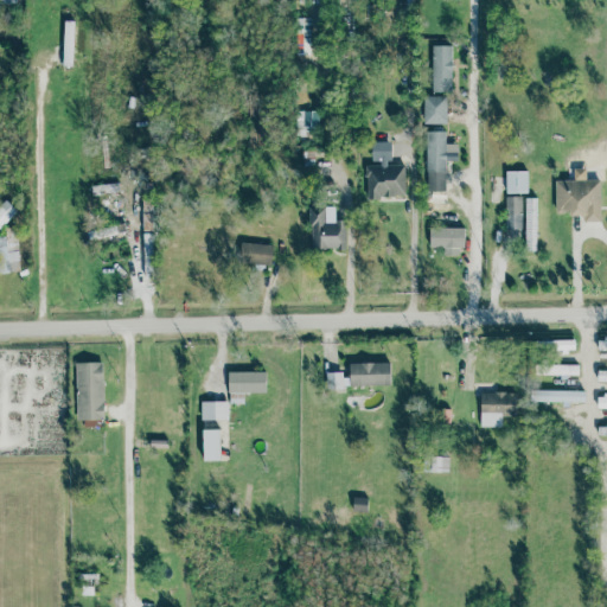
[(310,19),(295,18),(294,55),(310,56),(310,19)]
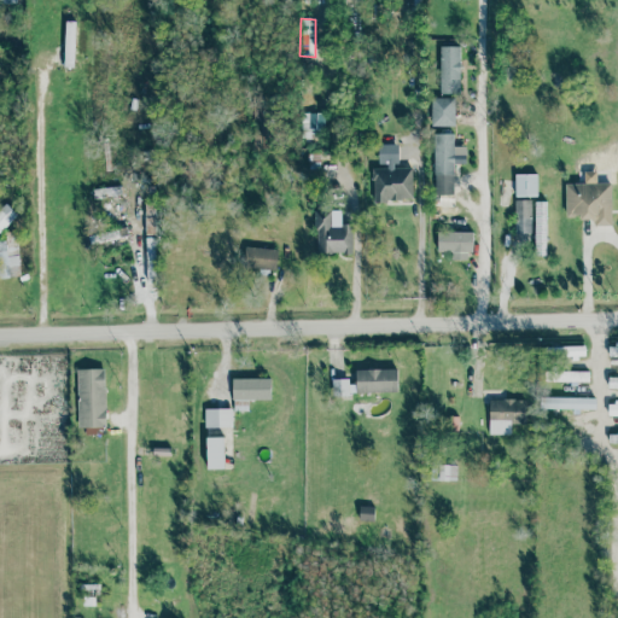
[(63,66),(73,68),(75,22),(65,21),(63,66)]
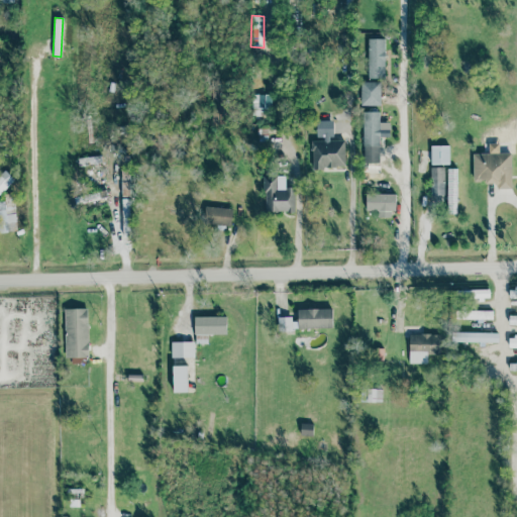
[(368,79),(385,78),(384,38),(368,38),(368,79)]
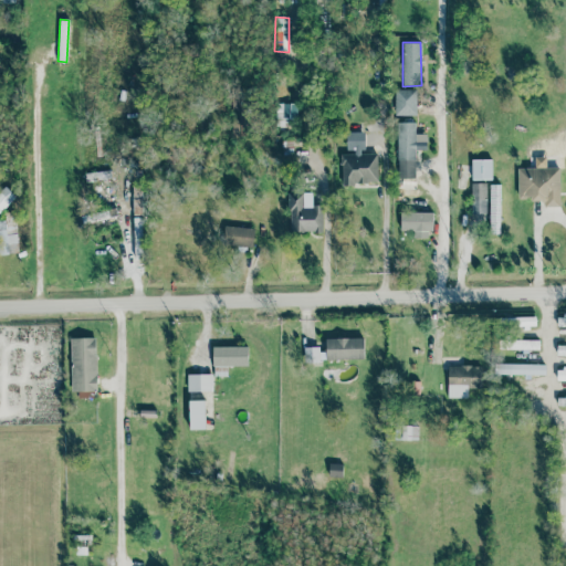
[(416,90),(395,90),(396,116),(417,115),(416,90)]
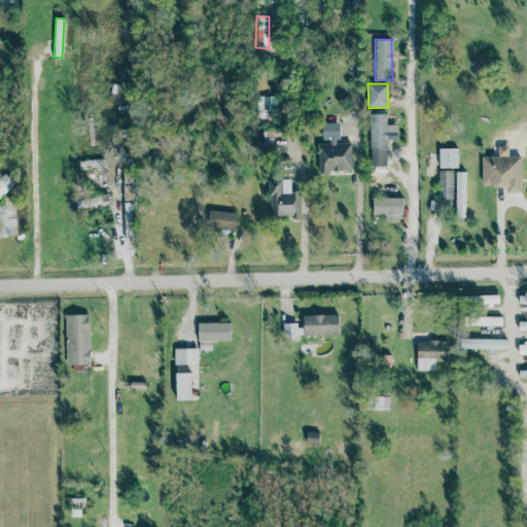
[(393,126),(386,126),(386,113),(370,114),(371,167),(387,166),(386,140),(394,140),(393,126)]
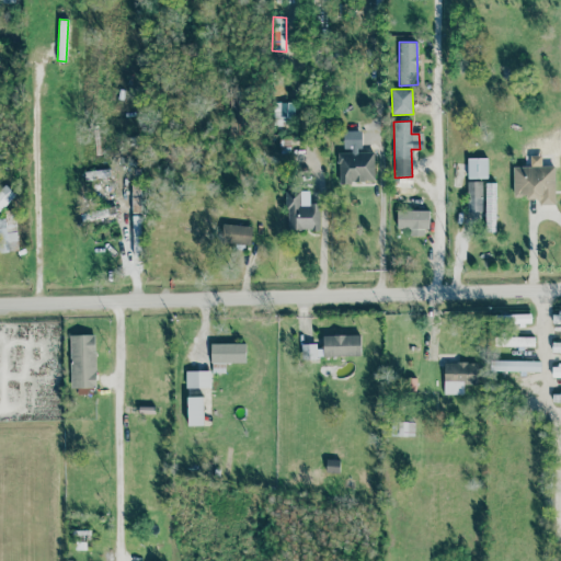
[(343,130),(343,151),(338,151),(339,182),(374,182),(374,152),(361,152),(361,130),(343,130)]
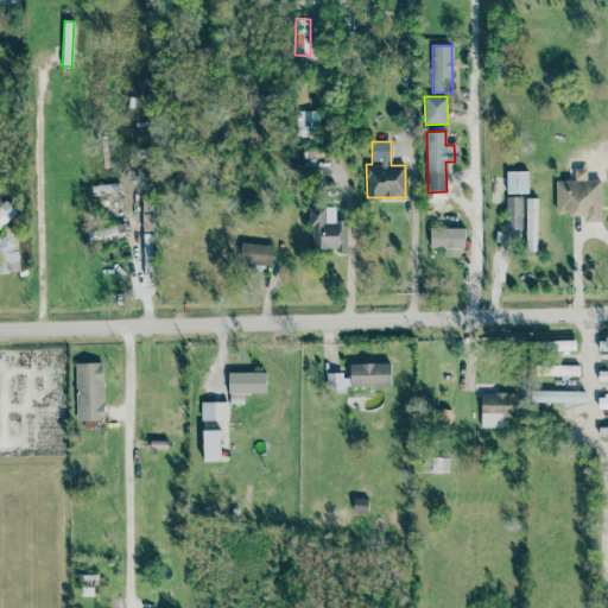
[(529,192),(527,171),(506,171),(507,192),(529,192)]
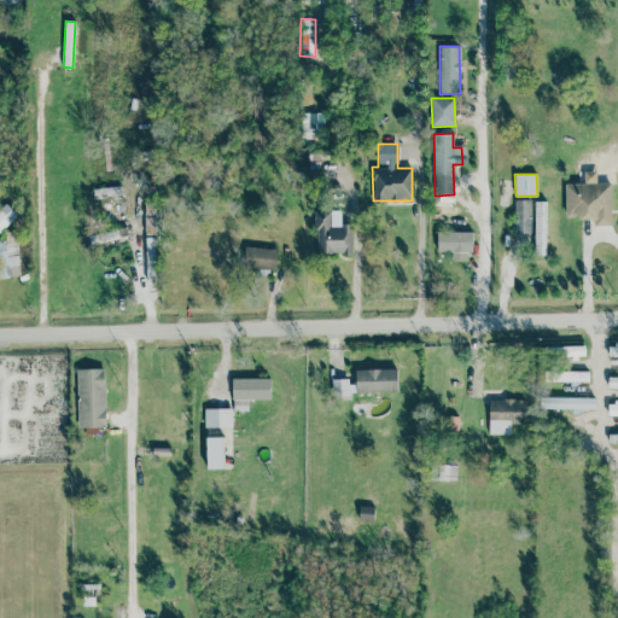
[(611,226),(611,184),(565,184),(565,219),(593,217),(593,226),(611,226)]
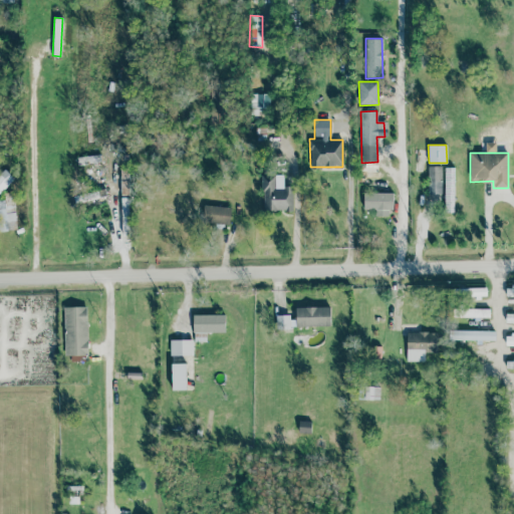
[(442,167),(428,166),(428,194),(442,194),(442,167)]
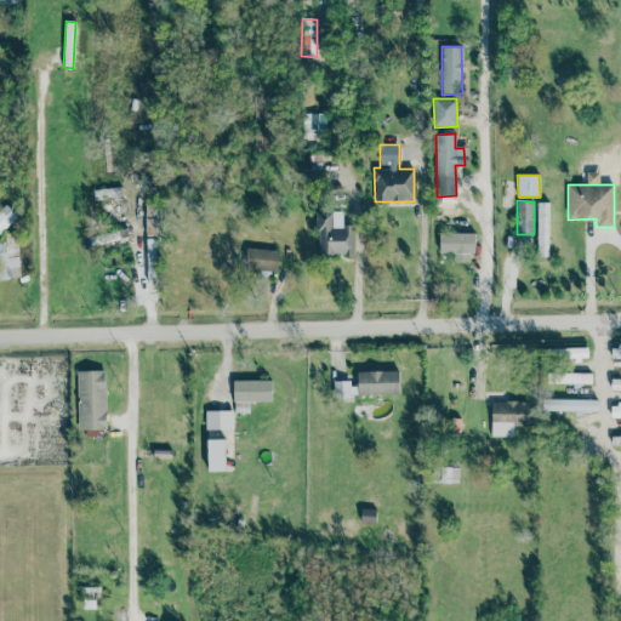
[(548,203),(539,203),(537,252),(547,252),(548,203)]
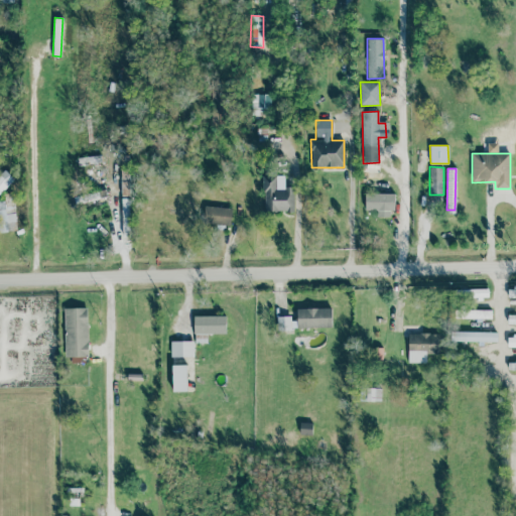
[(0,192),(14,179),(5,170),(0,174),(0,192)]
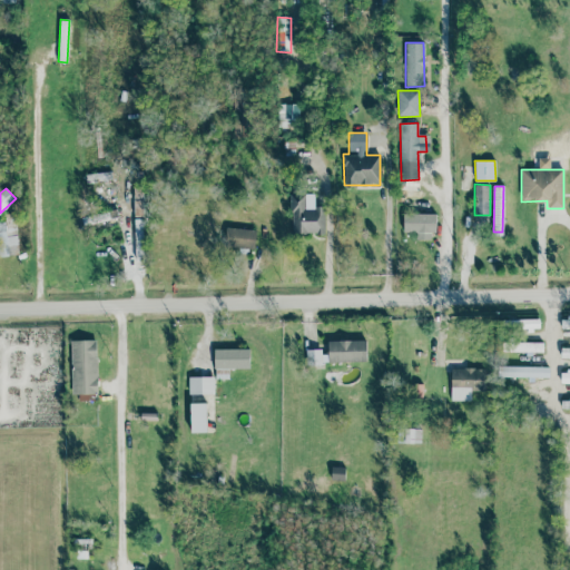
[(291,233),(323,234),(324,207),(305,206),(306,195),(292,194),(291,233)]
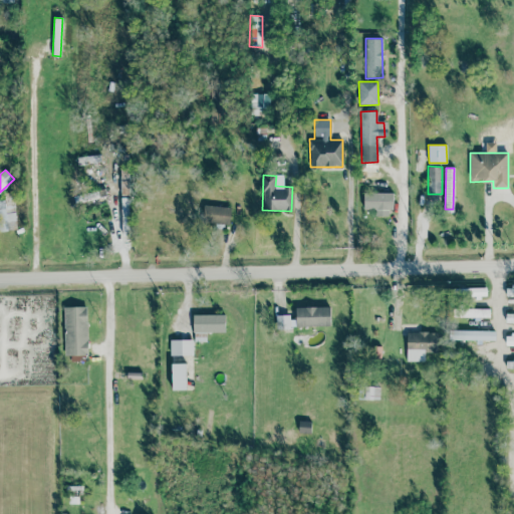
[(4,193),(4,200),(0,200),(0,230),(16,230),(14,193),(4,193)]
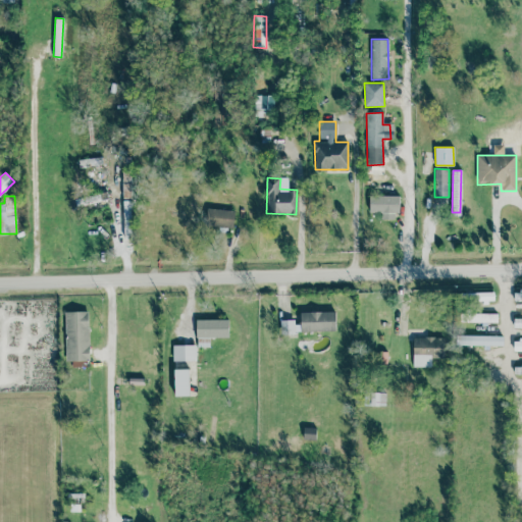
[(369,213),(380,213),(380,219),(398,219),(397,196),(368,196),(369,213)]
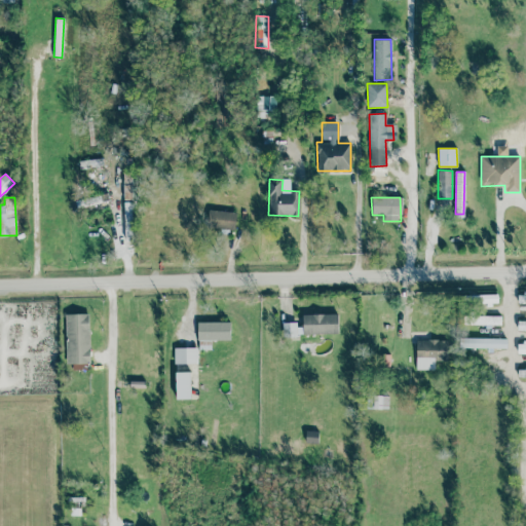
[(130,201),(123,202),(124,240),(132,240),(130,201)]
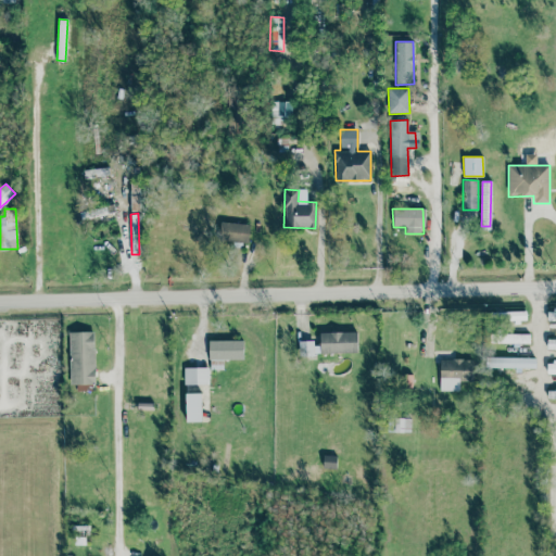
[(249,224),(217,223),(217,242),(249,243),(249,224)]
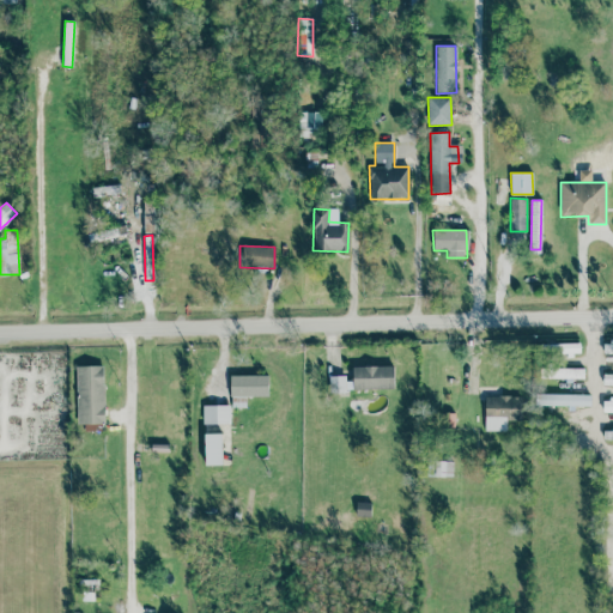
[(580,356),(580,344),(539,343),(539,354),(580,356)]
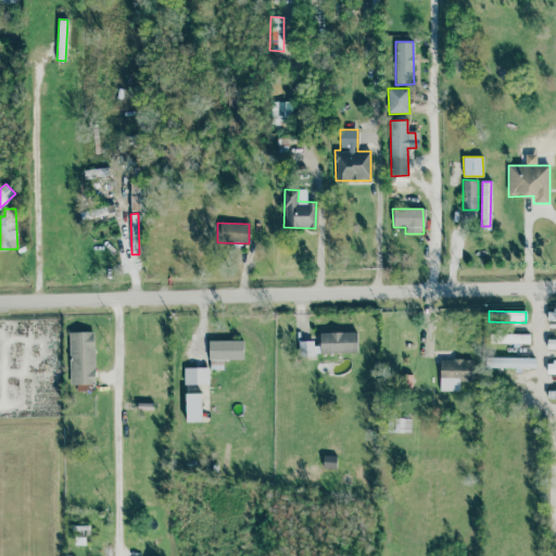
[(93,331),(68,332),(70,384),(95,384),(93,331)]
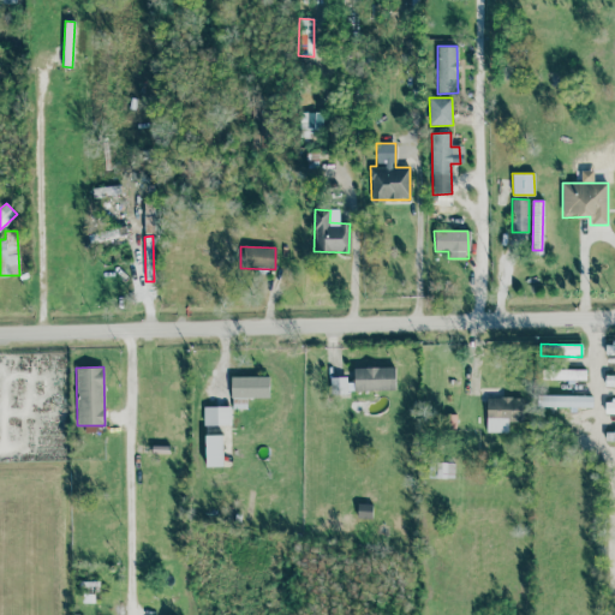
[(394,366),(353,368),(353,390),(395,389),(394,366)]
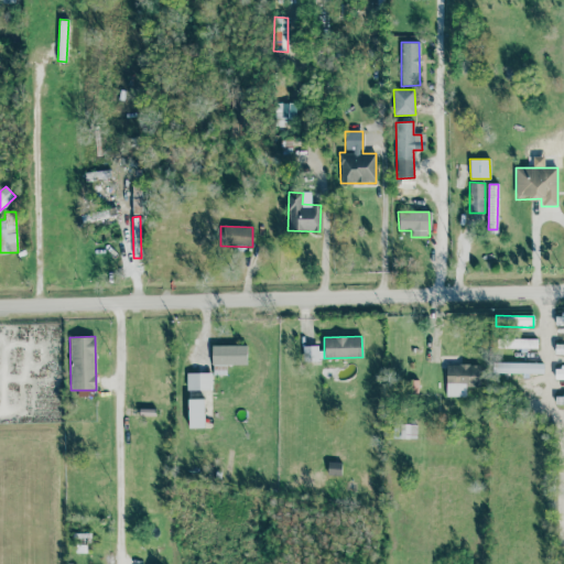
[(537,348),(537,338),(499,338),(499,348),(537,348)]
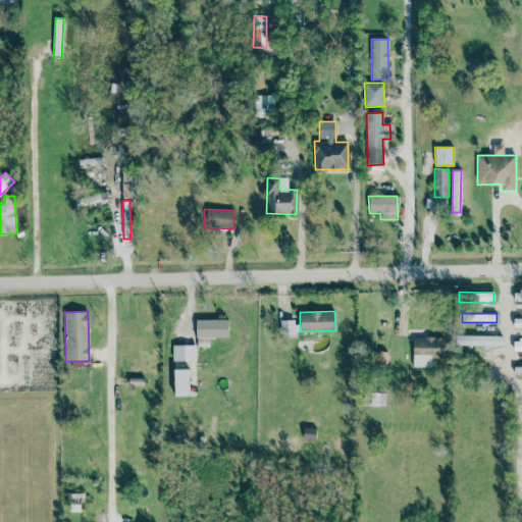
[(521,328),(521,318),(513,318),(513,328),(521,328)]
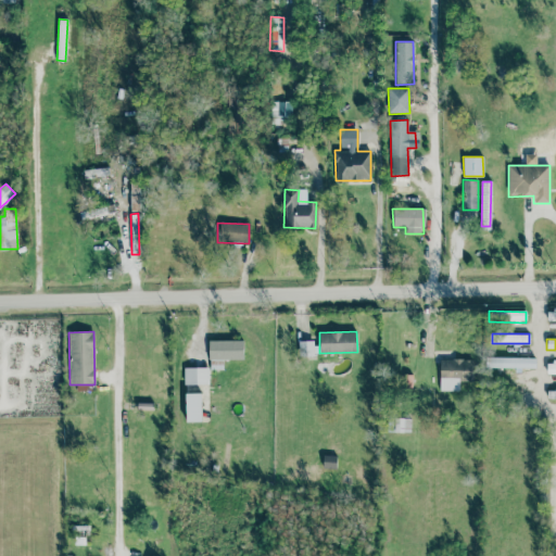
[(209,340),(207,359),(243,359),(243,341),(209,340)]
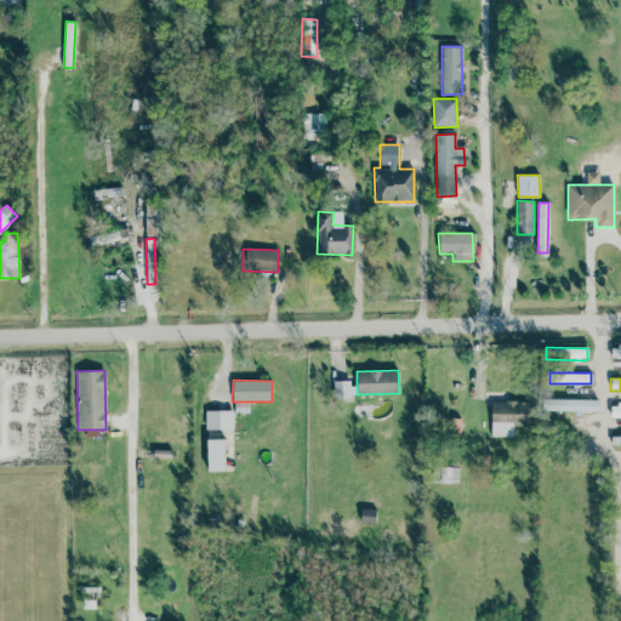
[(357,396),(355,381),(334,382),(334,397),(357,396)]
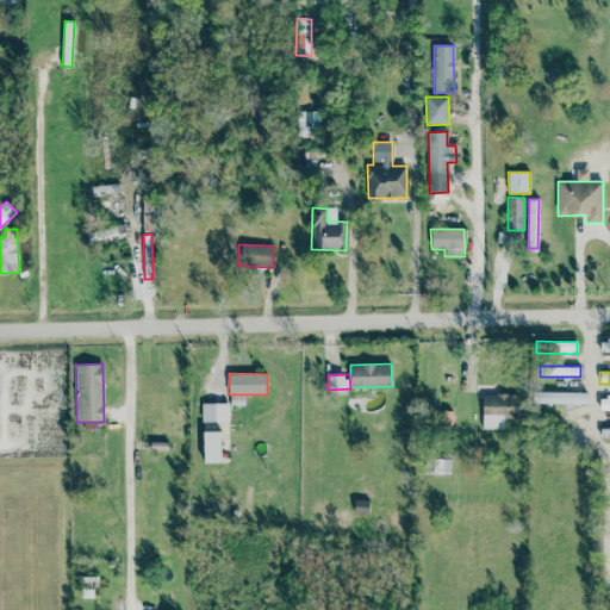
[(587,404),(587,392),(534,392),(535,404),(587,404)]
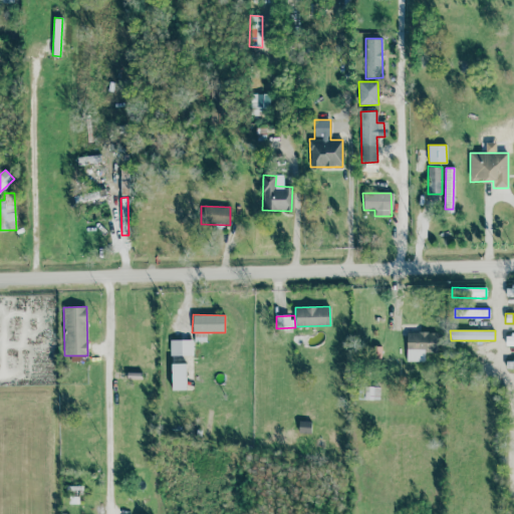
[(406,360),(424,361),(425,352),(432,352),(433,332),(407,331),(406,360)]
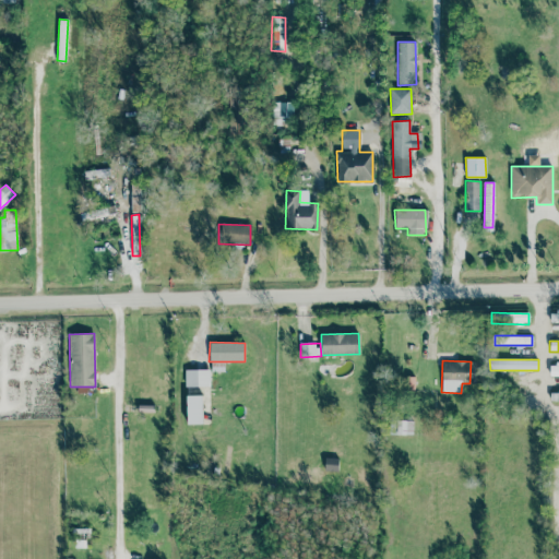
[(549,376),(558,376),(558,366),(549,366),(549,376)]
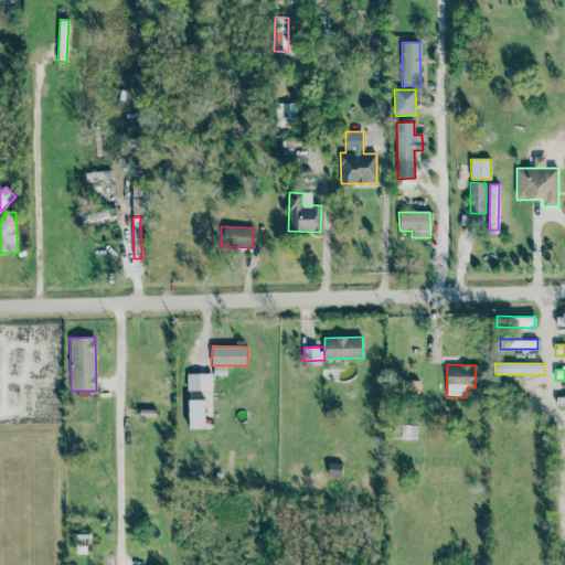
[(187,391),(211,391),(211,373),(187,374),(187,391)]
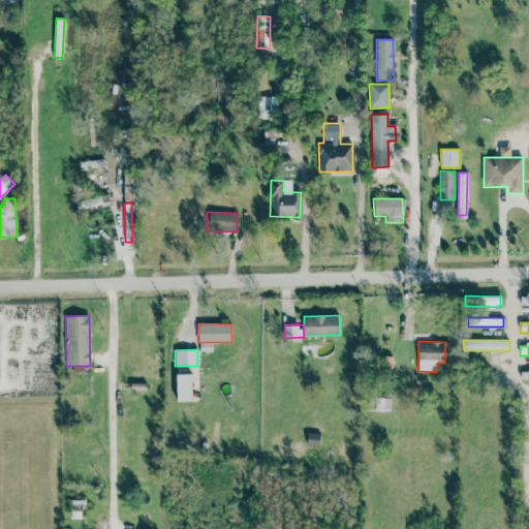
[(528,371),(520,371),(520,379),(528,379),(528,371)]
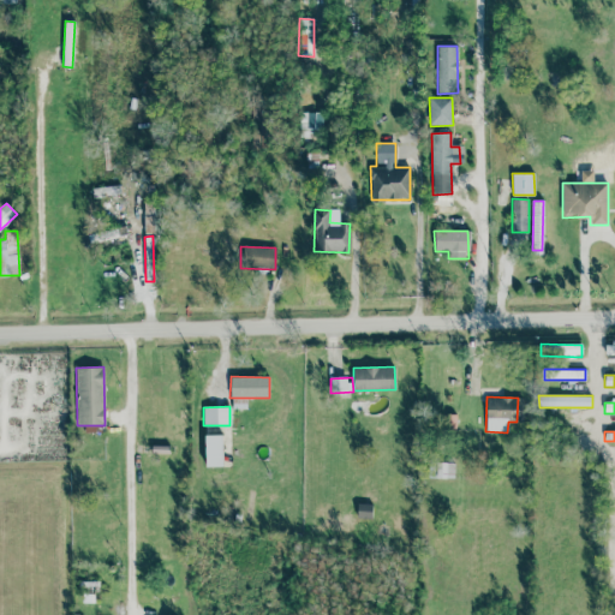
[(221,435),(204,435),(206,466),(222,466),(221,435)]
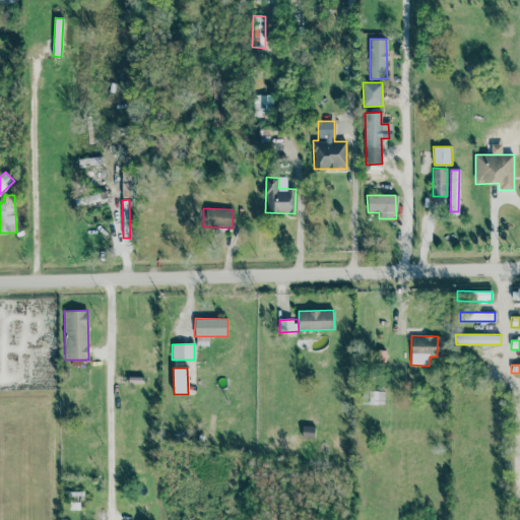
[(384,404),(384,391),(364,391),(364,404),(384,404)]
